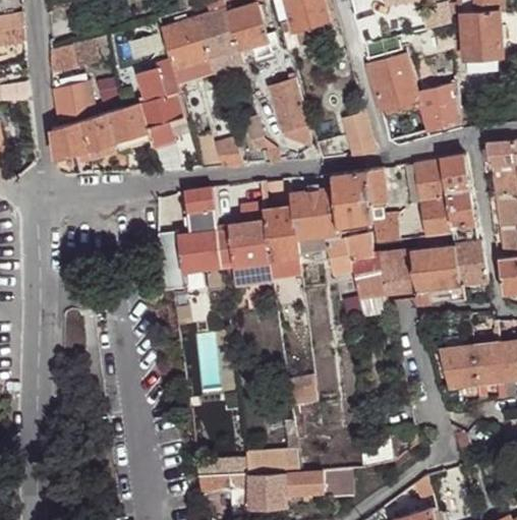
[(108,0),(76,0),(80,19),(111,11),(108,0)]
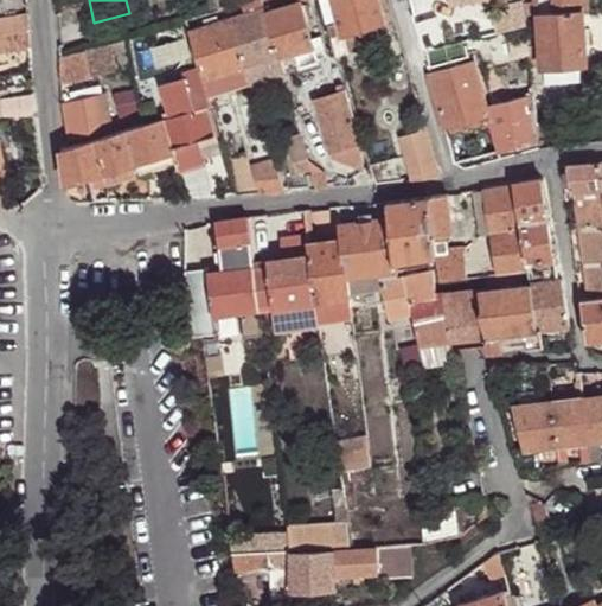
[(327,0),(330,6),(334,19),(344,53),(384,42),(371,0),(327,0)]
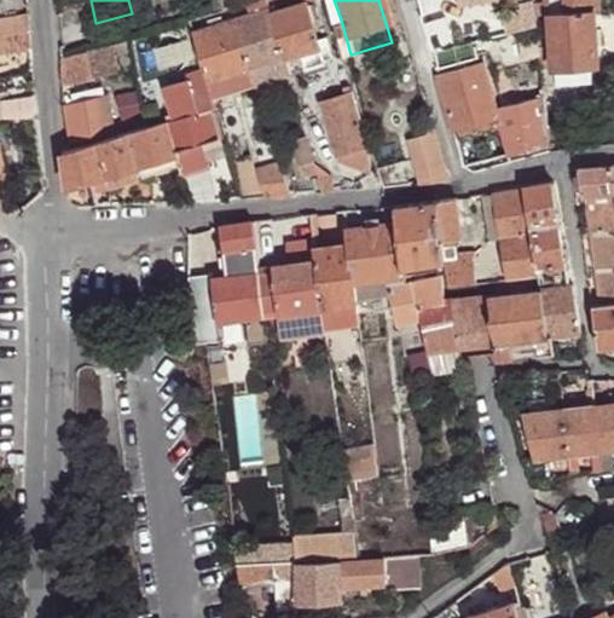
[(590,11),(596,10),(595,0),(543,0),(544,3),(544,13),(546,13),(590,11)]
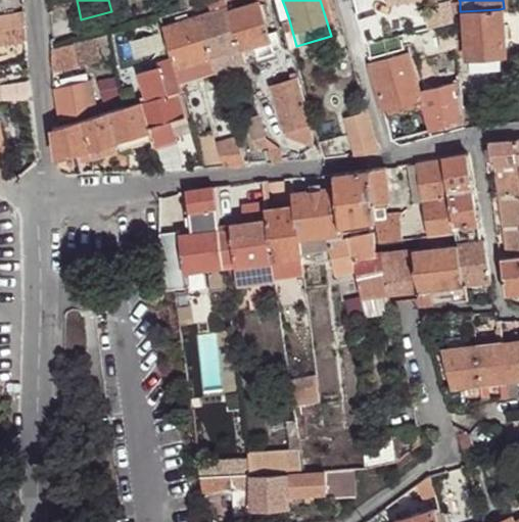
[(503,0),(504,8),(516,8),(514,0),(503,0)]
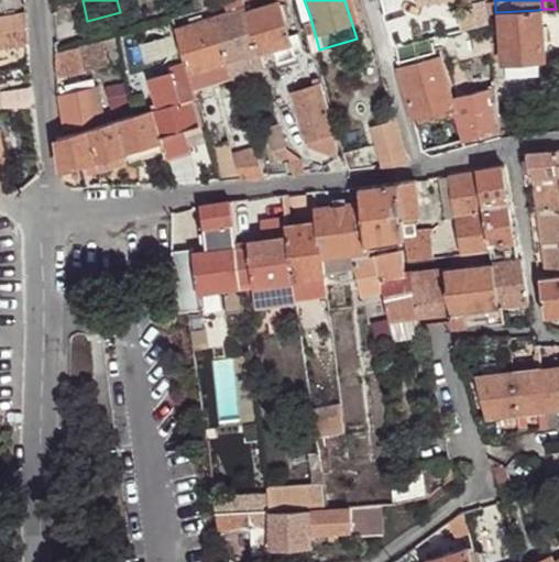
[(484,13),(495,12),(495,2),(482,2),(483,6),(484,13)]
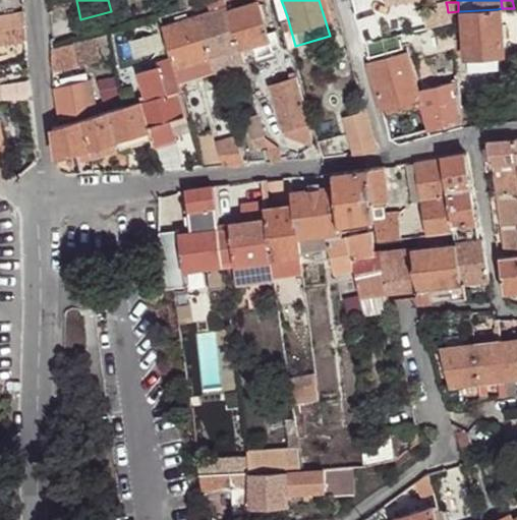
[(230,12),(225,13),(236,52),(249,48),(267,43),(257,12),(256,7),(255,4),(230,12)]
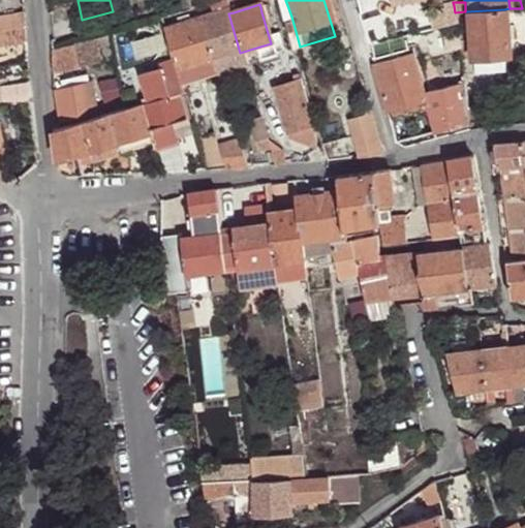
[(455,21),(455,12),(454,5),(426,11),(430,28),(440,25),(455,21)]
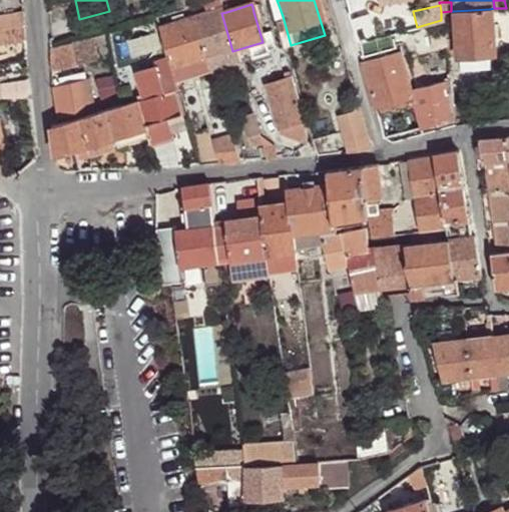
[(219,9),(193,17),(205,60),(232,51),(221,13),(219,9)]
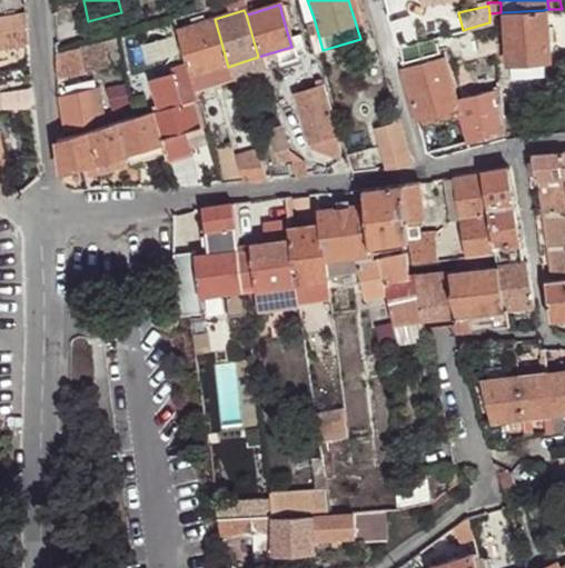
[(546,59),(543,10),(503,12),(505,42),(506,60),(507,61),(537,60),(546,59)]
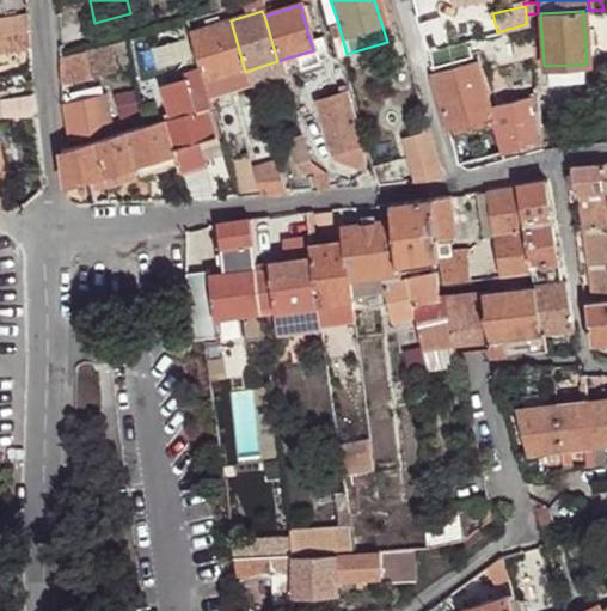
[(0,36),(25,31),(24,16),(0,18),(0,36)]
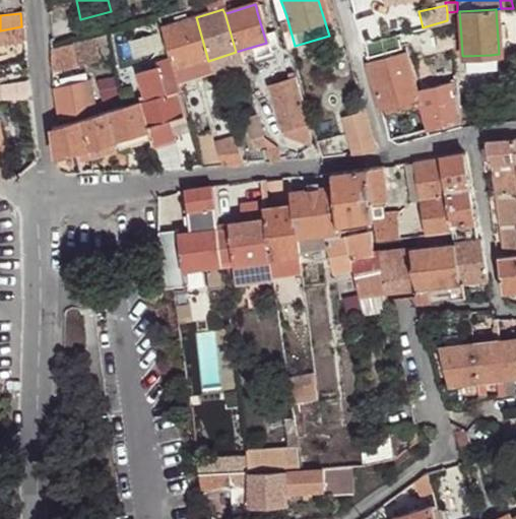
[(286,16),(277,19),(286,48),(295,46),(286,16)]
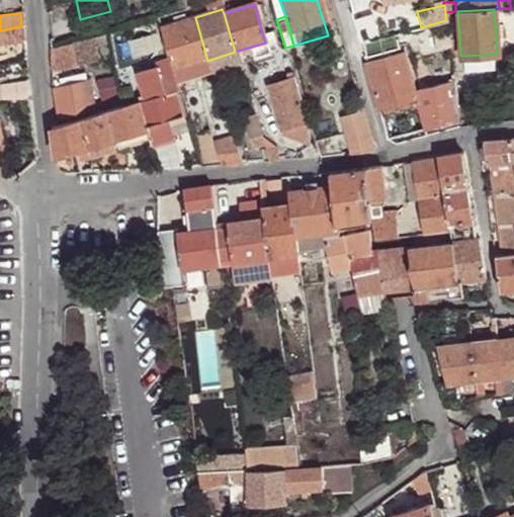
[(195,17),(160,28),(170,64),(172,72),(207,61),(195,17)]
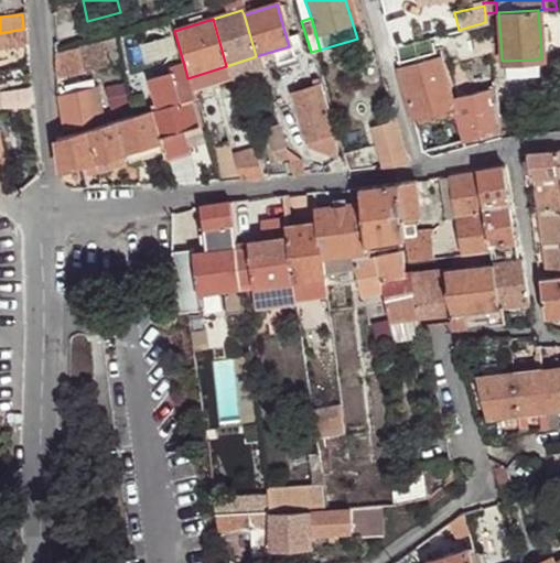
[(383,30),(388,49),(407,43),(399,20),(386,23),(383,30)]
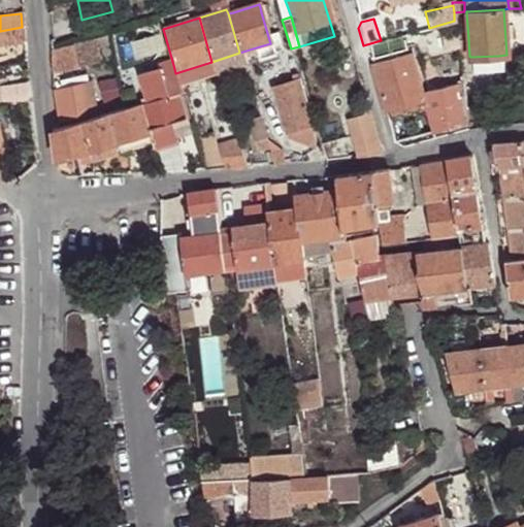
[(439,25),(429,28),(432,38),(443,35),(439,25)]
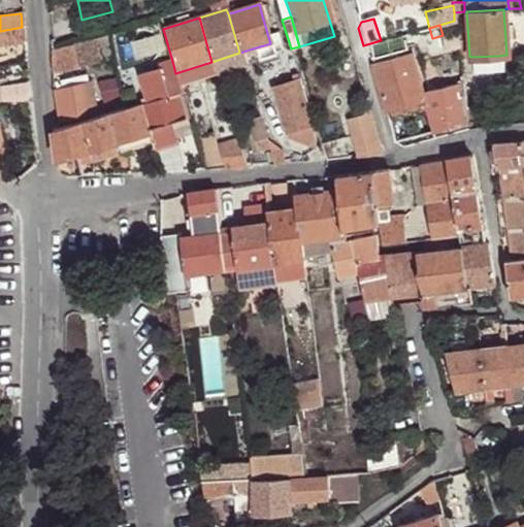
[(0,46),(23,42),(22,27),(0,31),(0,46)]
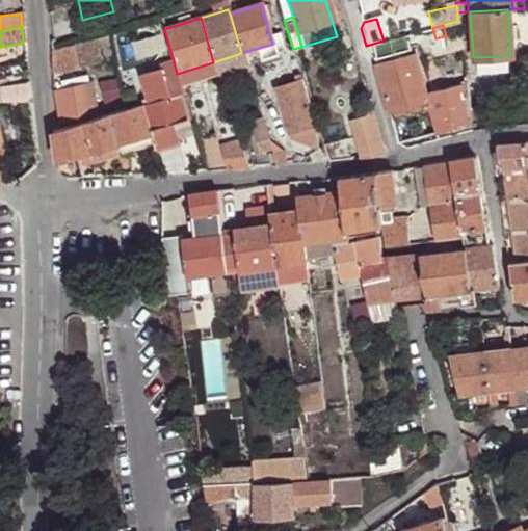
[(112,62),(105,34),(50,49),(51,74),(76,72),(76,68),(112,62)]
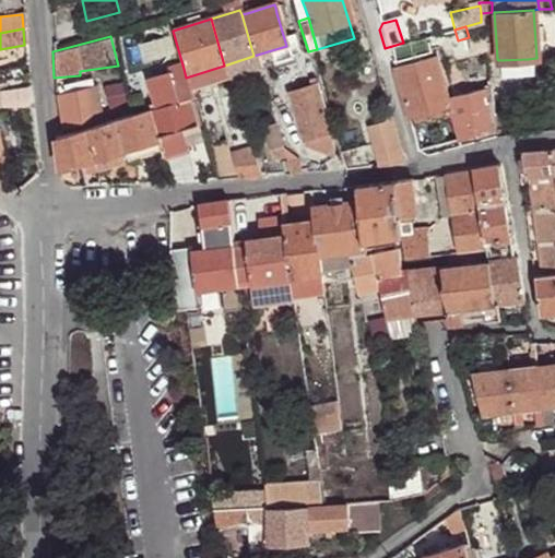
[(483,43),(485,59),(497,59),(496,42),(483,43)]
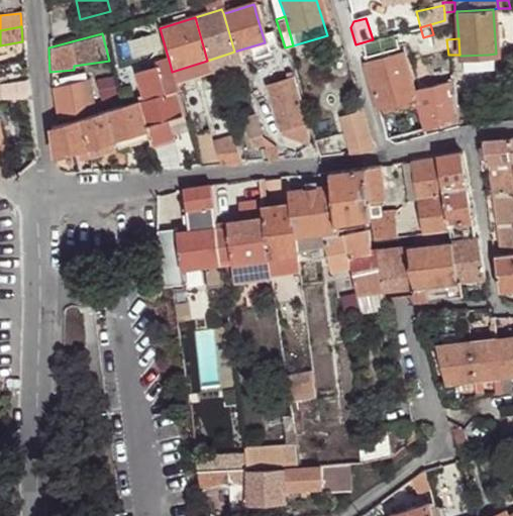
[(269,56),(265,42),(247,47),(251,61),(269,56)]
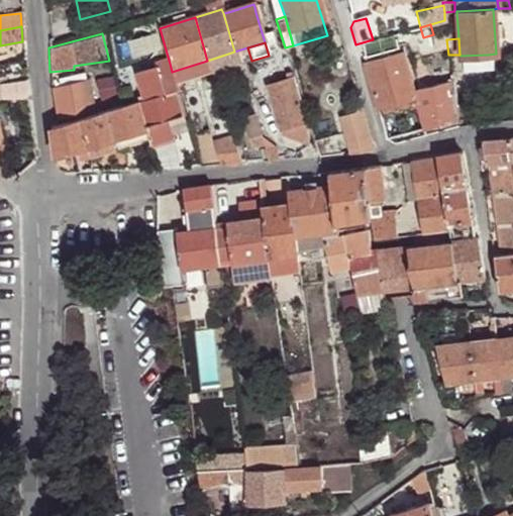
[(234,52),(207,61),(211,73),(237,65),(234,52)]
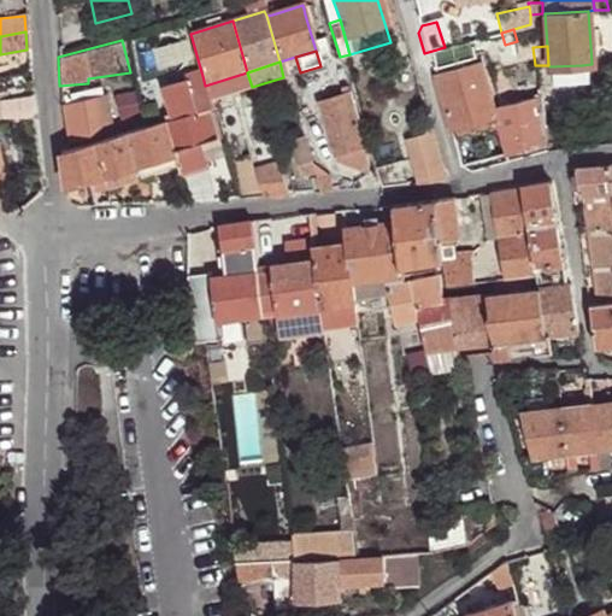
[(458,168),(502,156),(490,118),(492,118),(476,65),(472,68),(433,77),(458,168)]
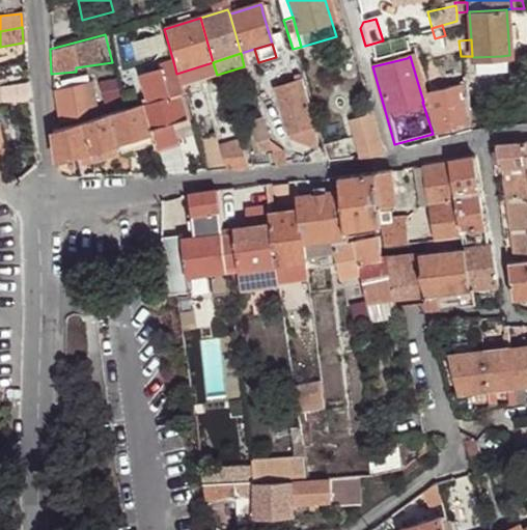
[(502,71),(501,56),(473,57),(474,73),(502,71)]
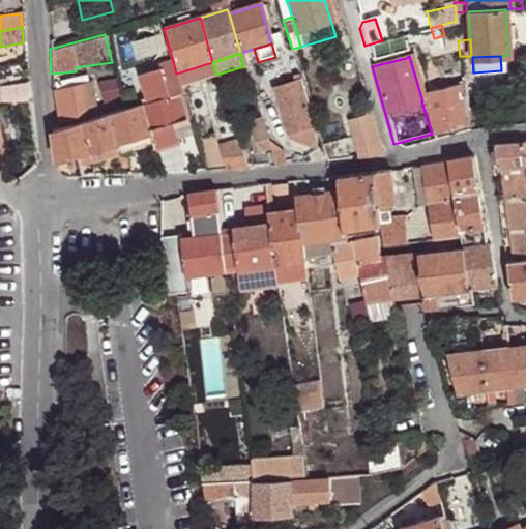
[(176,74),(174,65),(159,69),(168,97),(178,94),(178,95),(183,94),(180,86),(176,74)]
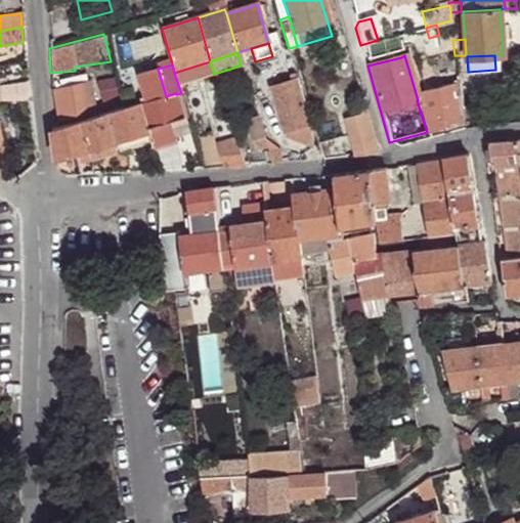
[(146,101),(138,103),(146,129),(170,122),(183,119),(176,94),(176,93),(166,96),(158,69),(138,74),(146,101)]
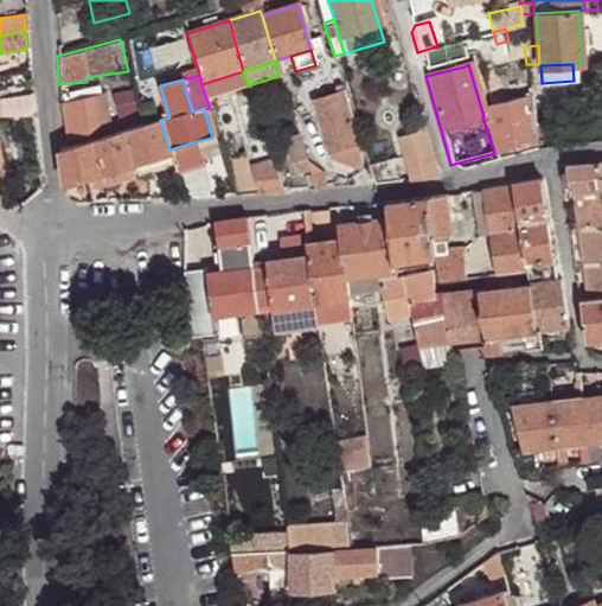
[(340,93),(312,101),(327,152),(354,144),(340,93)]
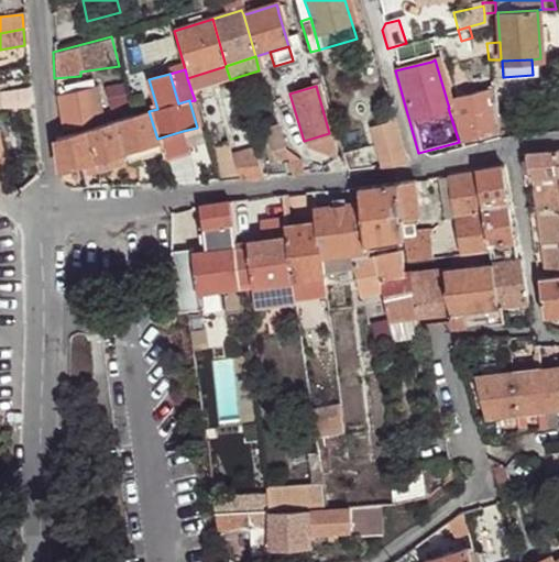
[(459,142),(496,132),(492,88),(452,98),(453,107),(449,108),(448,108),(459,142)]
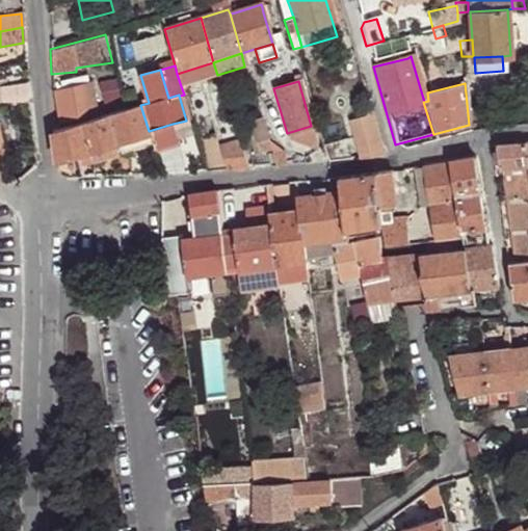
[(54,94),(58,123),(94,115),(88,85),(54,94)]
